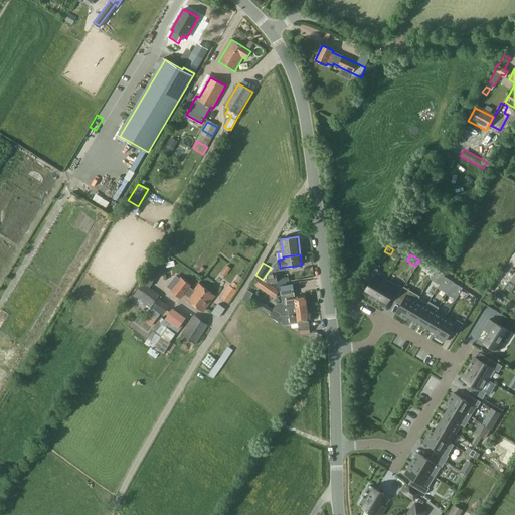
[(376,272),(370,268),(364,279),(370,282),(363,293),(374,300),(385,281),(374,275),(376,272)]
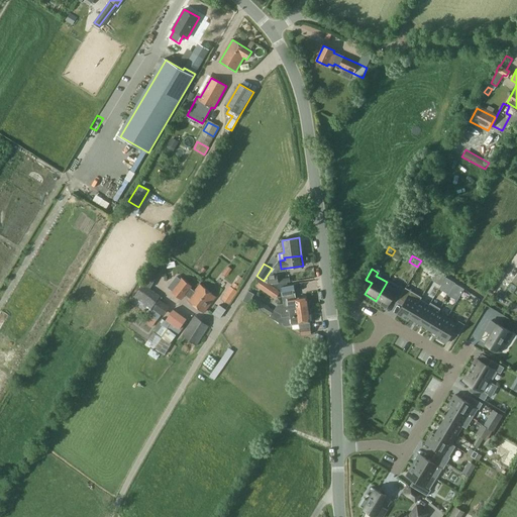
[(152,307),(160,297),(149,289),(158,277),(151,273),(143,284),(135,295),(152,307)]
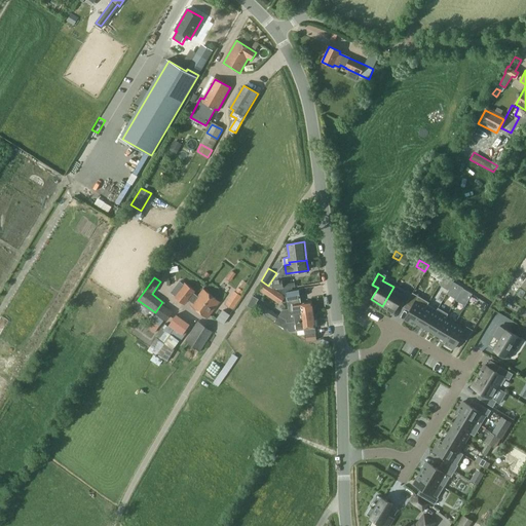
[(198,297),(193,293),(195,291),(181,280),(171,293),(185,304),(188,299),(193,303),(191,305),(208,317),(220,302),(203,290),(198,297)]
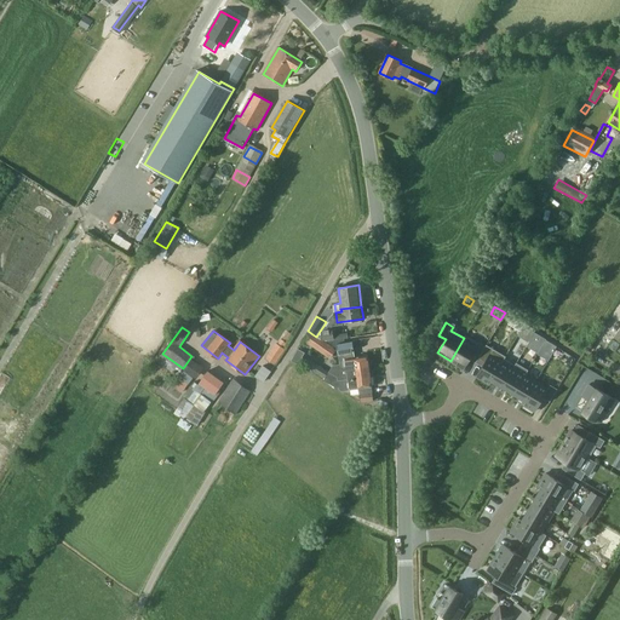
[(322,340),(316,337),(313,334),(306,342),(331,359),(336,350),(322,340)]
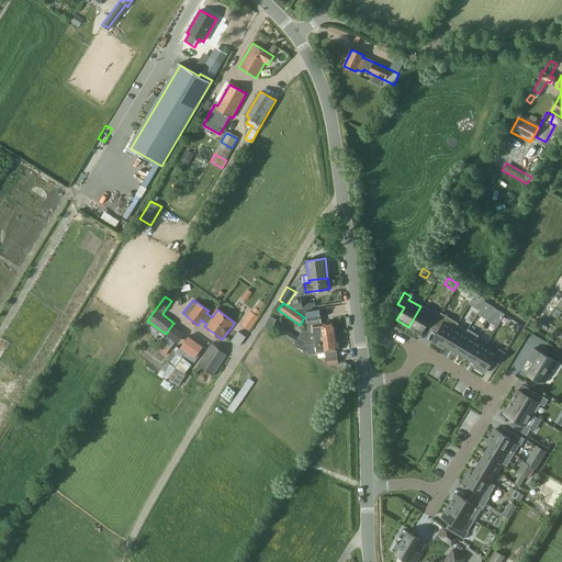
[(521,308),(527,313),(530,306),(525,303),(521,308)]
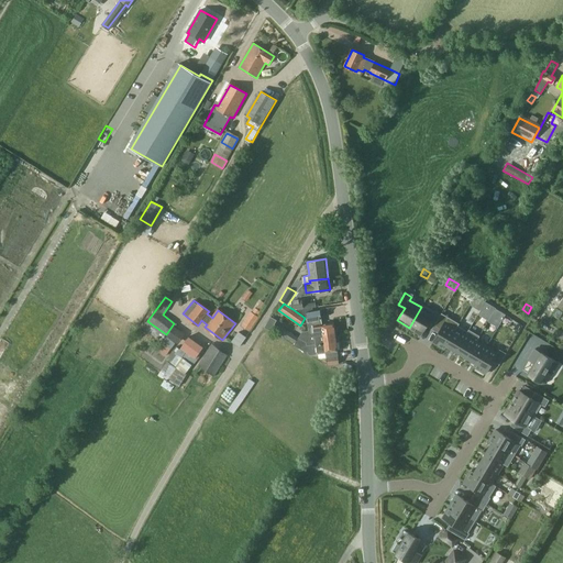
[(432,313),(421,307),(409,328),(420,334),(428,322),(434,326),(441,315),(434,310),(432,313)]
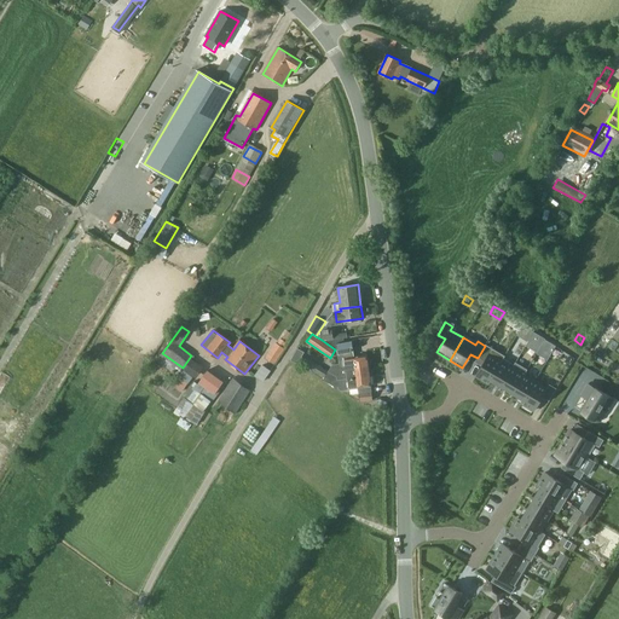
[(336,342),(339,364),(342,364),(343,369),(347,369),(347,368),(369,365),(368,356),(346,358),(345,352),(354,351),(353,340),(336,342)]
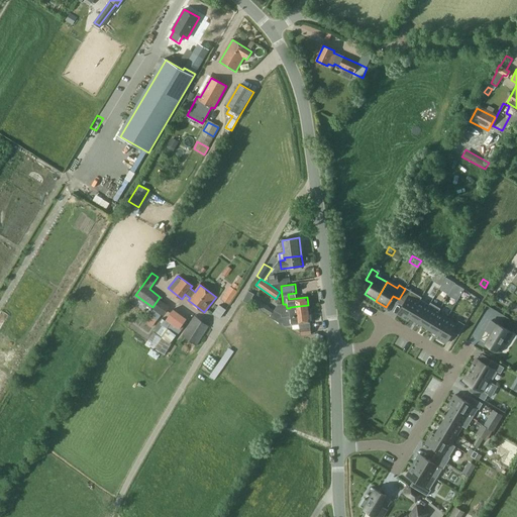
[(230,286),(221,299),(228,304),(229,304),(237,291),(236,290),(231,287),(230,286)]
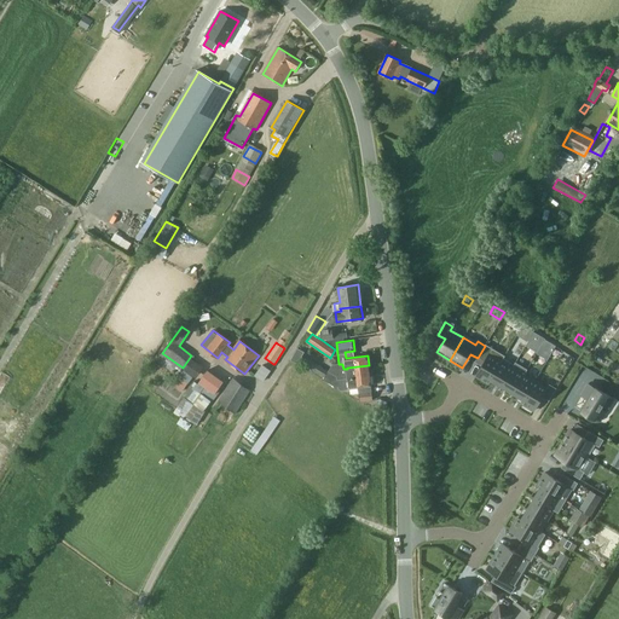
[(492,350),(485,346),(478,358),(484,363),(476,376),(489,383),(491,379),(502,360),(490,353),(492,350)]
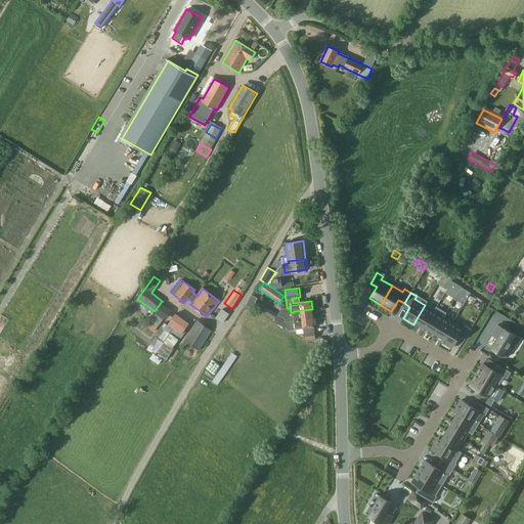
[(249,300),(246,305),(254,309),(257,304),(249,300)]
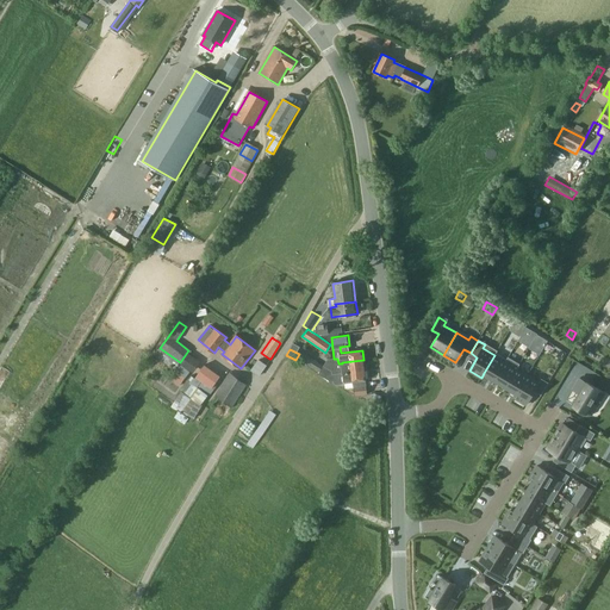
[(194,372),(201,362),(190,354),(182,363),(194,372)]
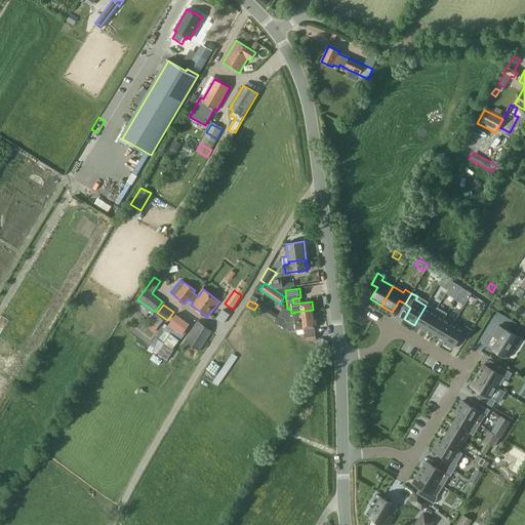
[(435,312),(426,306),(416,321),(427,327),(435,312)]
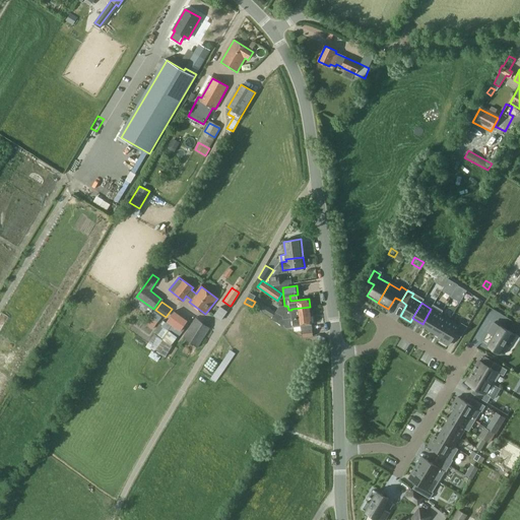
[(279,307),(275,312),(284,317),(284,319),(311,316),(310,307),(291,309),(291,310),(288,310),(287,306),(284,306),(279,307)]
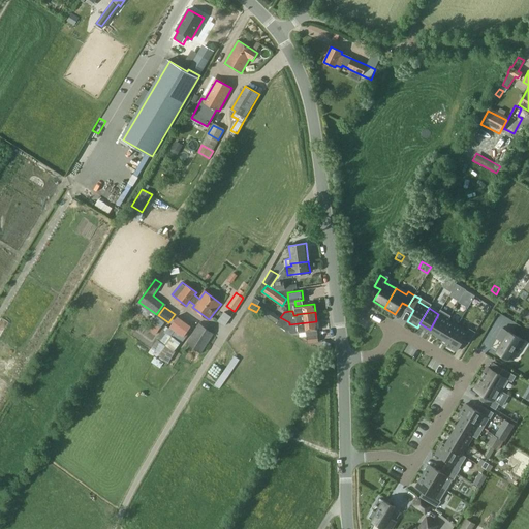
[(277,322),(280,317),(271,312),(268,317),(277,322)]
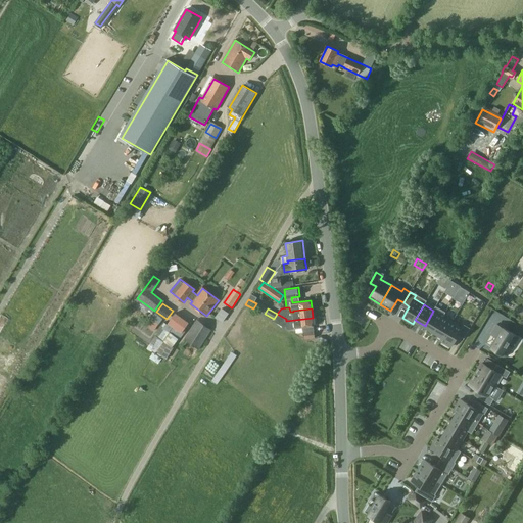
[(443,316),(433,311),(425,326),(434,331),(443,316)]
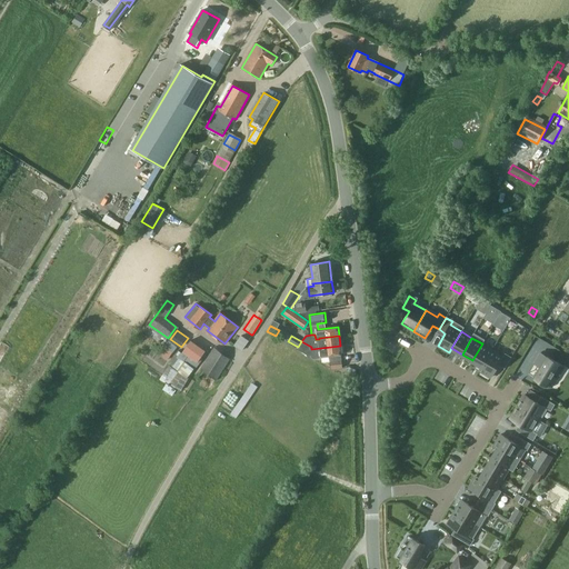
[(199,362),(207,350),(192,340),(185,352),(199,362)]
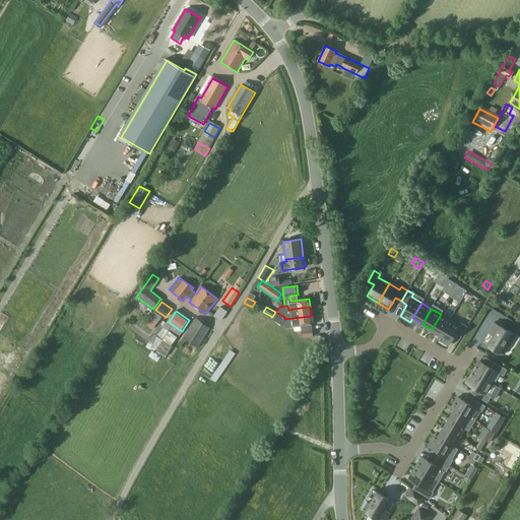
[(155,312),(152,316),(158,322),(163,317),(155,312)]
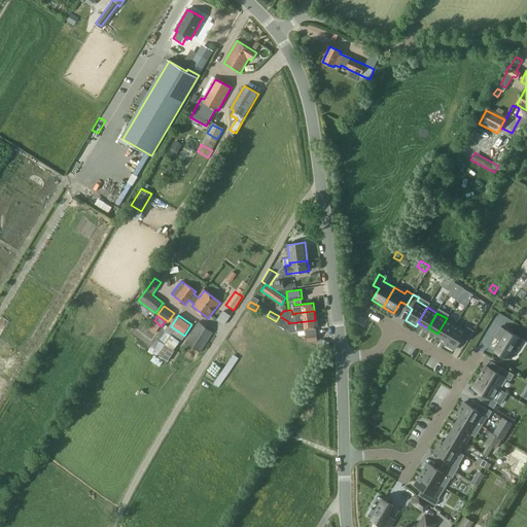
[(288,323),(288,321),(279,316),(276,321),(288,328),(289,331),(316,328),(315,320),(288,323)]
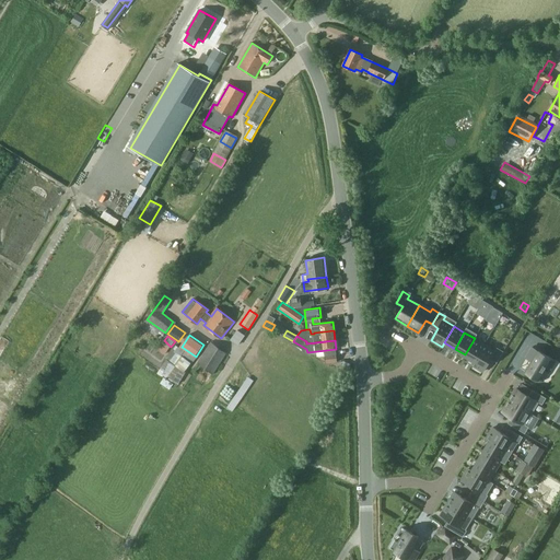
[(485,345),(475,338),(465,354),(475,361),(485,345)]
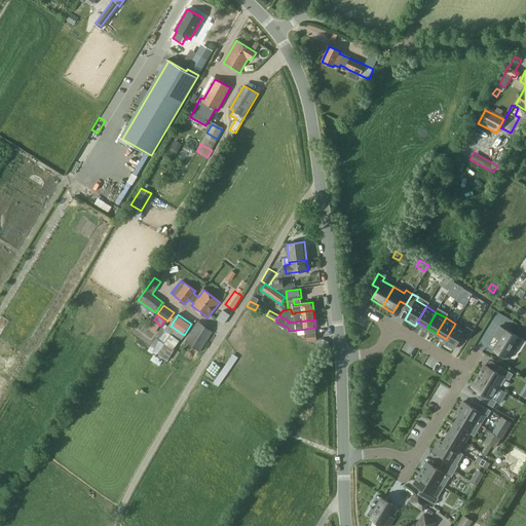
[(199,351),(213,332),(199,323),(186,342),(199,351)]
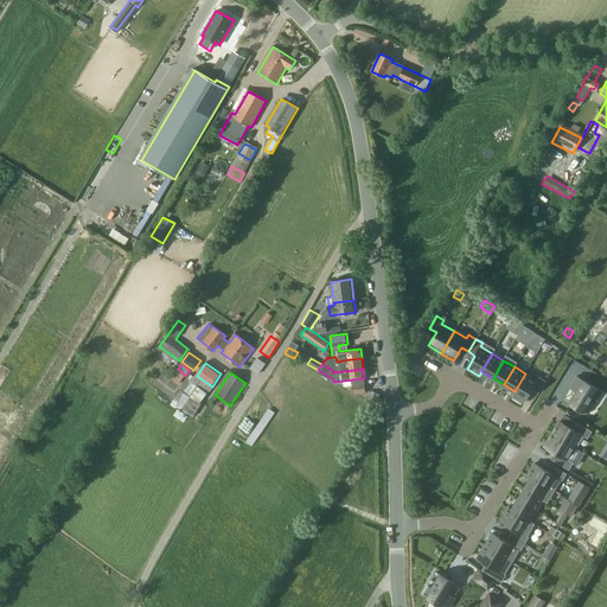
[(537,381),(525,374),(515,391),(512,396),(524,403),(532,390),(538,394),(547,381),(540,377),(537,381)]
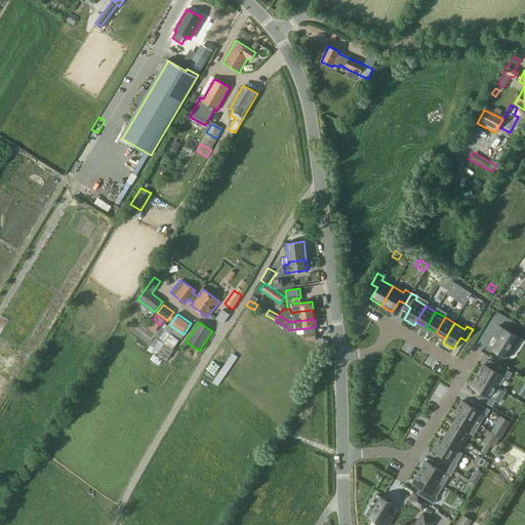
[(513,333),(497,324),(492,332),(496,334),(489,347),(500,353),(513,333)]
